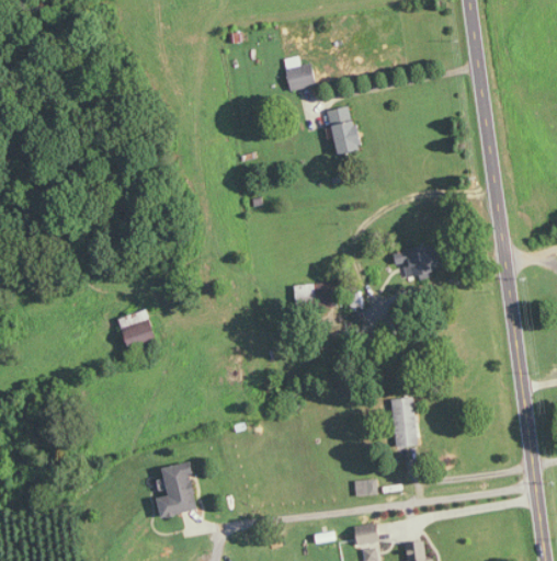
[(316,84),(310,63),(299,65),(297,56),(282,59),(290,91),(316,84)]
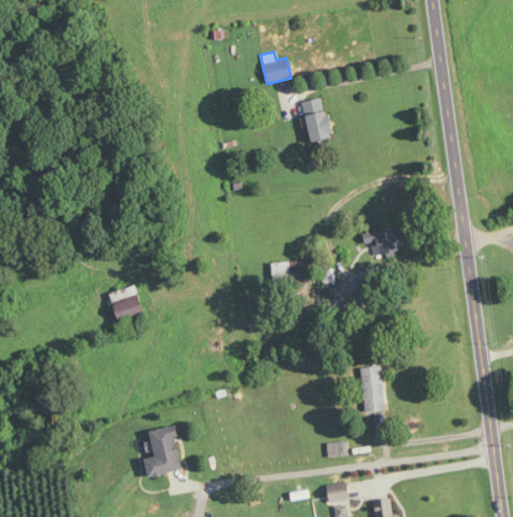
[(302,102),(310,142),(331,137),(323,97),(302,102)]
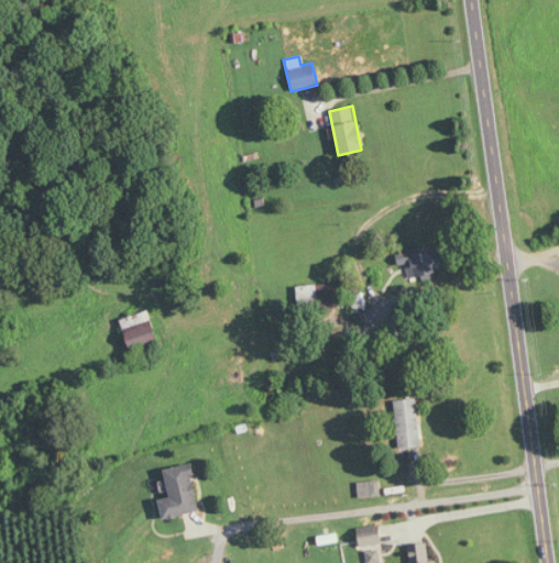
[(405,272),(429,271),(429,266),(425,266),(425,256),(420,256),(420,250),(396,251),(396,264),(405,263),(405,272)]
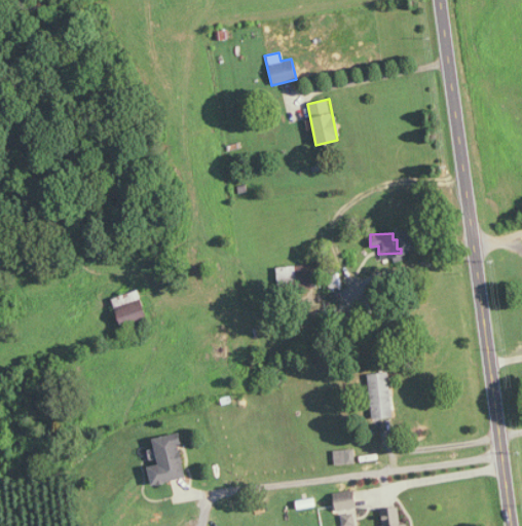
[(120,329),(146,320),(136,290),(110,299),(120,329)]
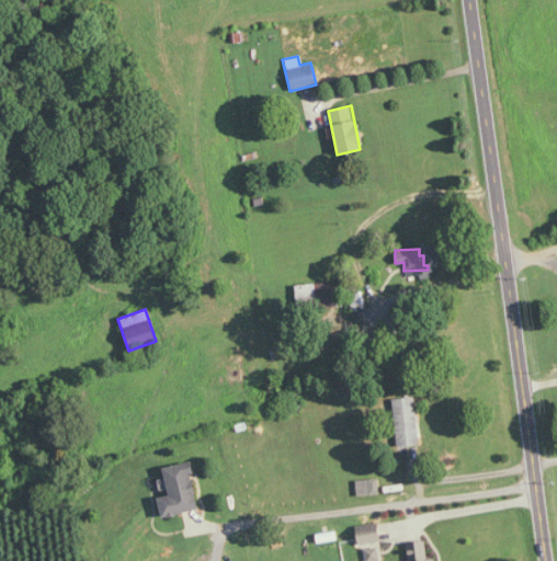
[(391,399),(394,446),(417,445),(413,398),(391,399)]
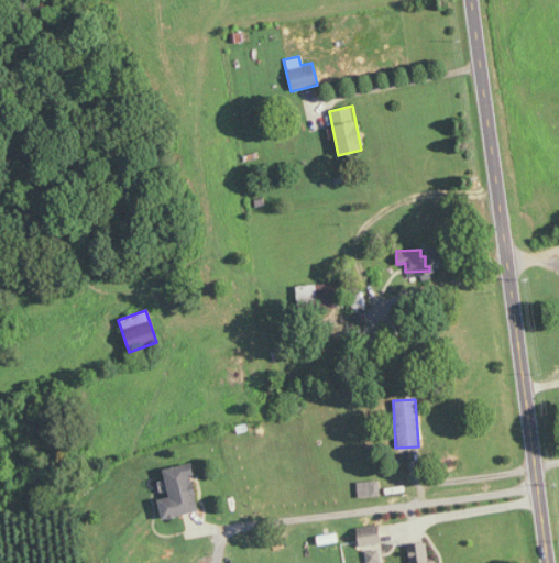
[(198,512),(189,464),(163,470),(167,497),(156,499),(160,519),(198,512)]
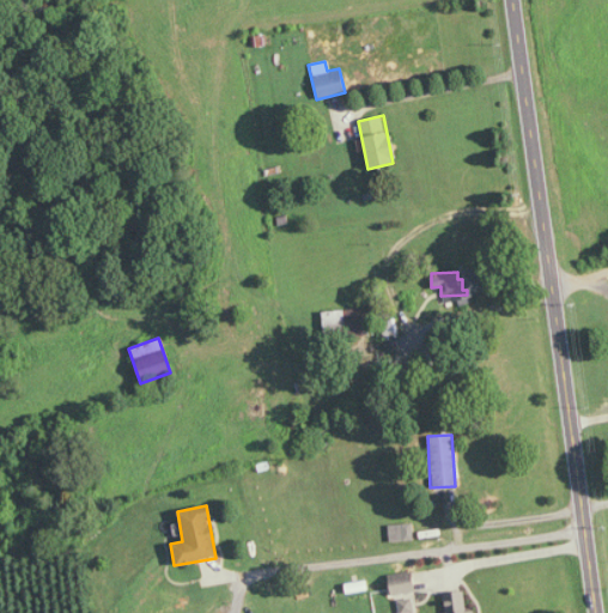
[(412,540),(409,523),(387,526),(388,541),(412,540)]
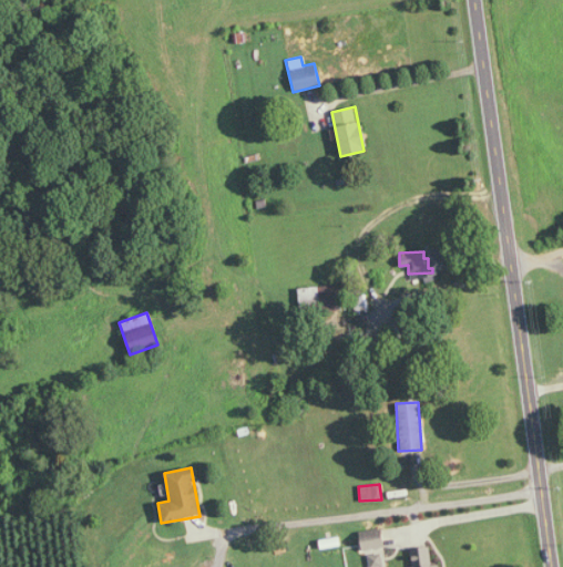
[(382,547),(378,529),(358,533),(361,552),(382,547)]
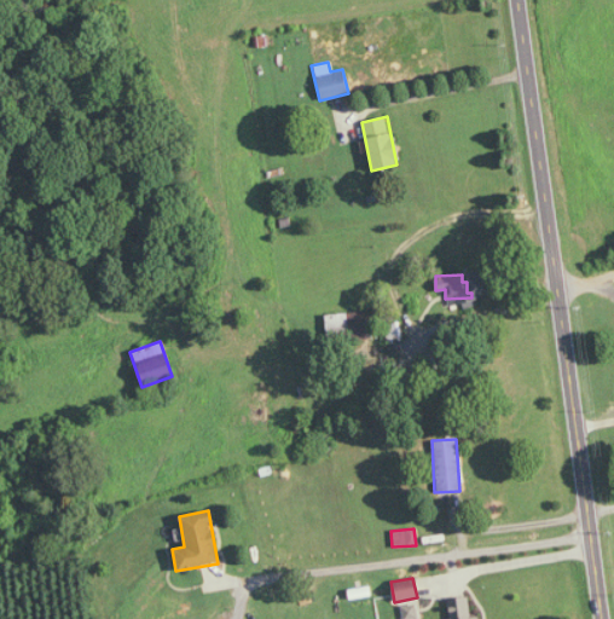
[(451,618),(468,617),(465,596),(446,599),(447,618),(451,618)]
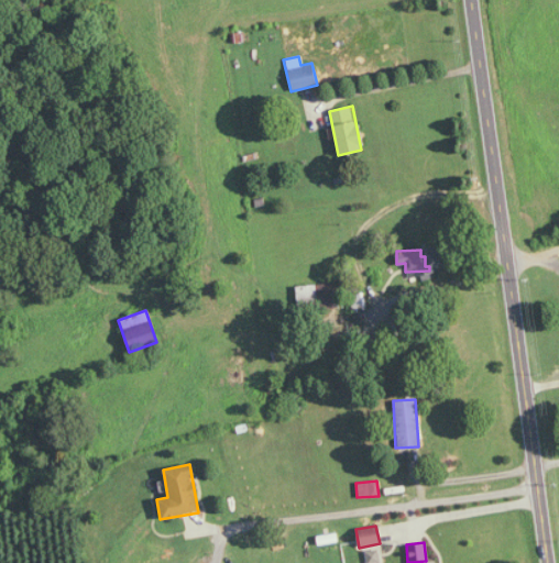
[(364,562),(379,562),(377,550),(364,550),(364,562)]
